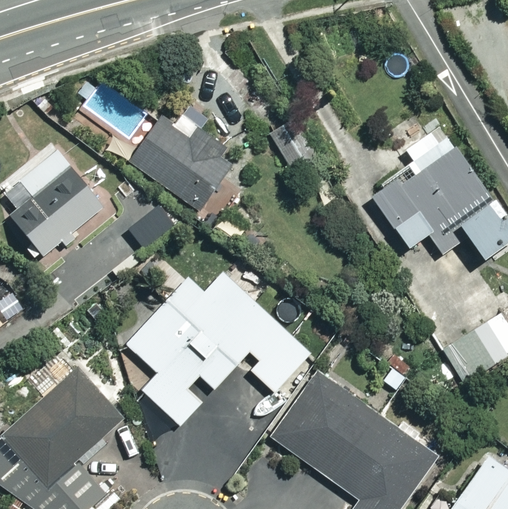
[(162,115),(129,163),(203,212),(235,164),(162,115)]
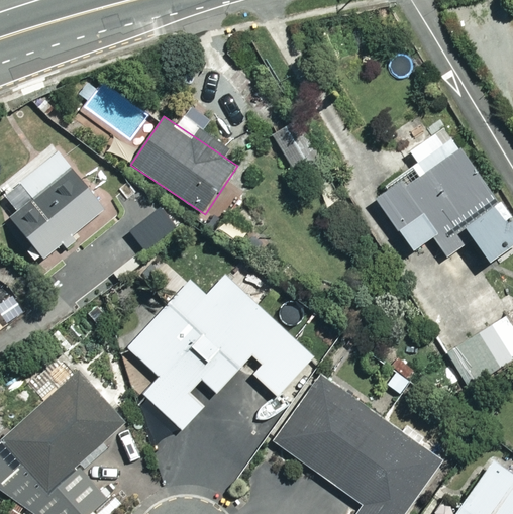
[(376,197),(413,251),(457,221),(490,269),(512,251),(512,236),(438,127),(404,150),(417,169),(376,197)]
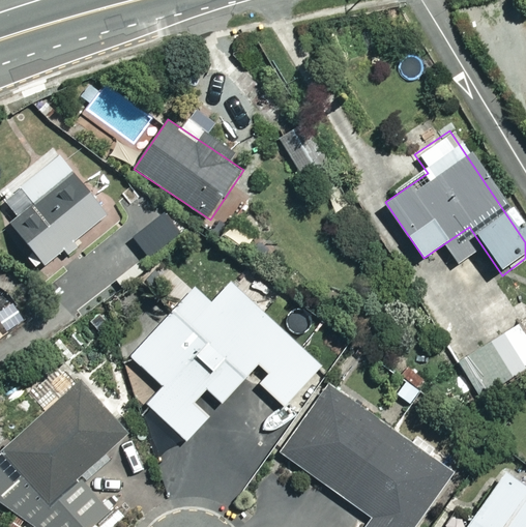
[(31,203),(8,222),(49,268),(112,215),(59,153),(19,188),(31,203)]
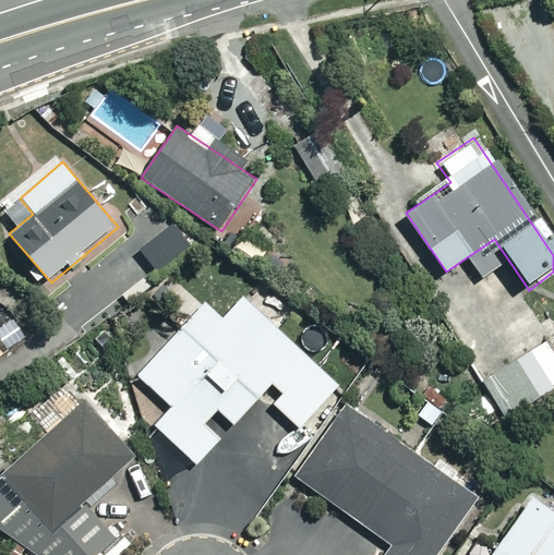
[(136,246),(155,269),(189,243),(170,220),(136,246)]
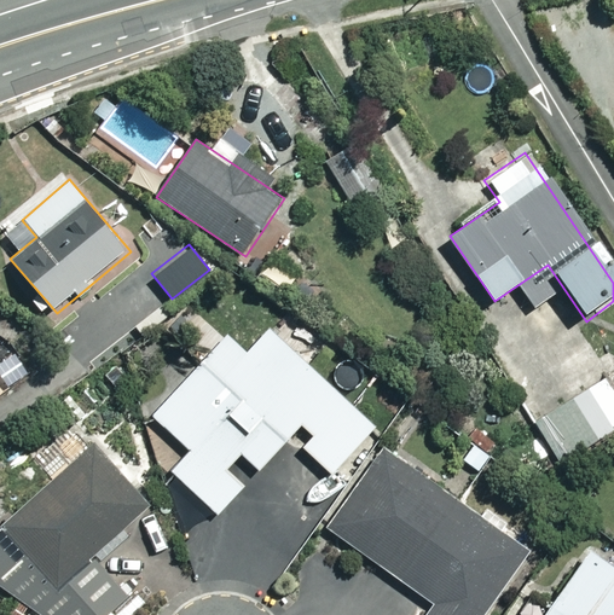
[(169,471),(219,514),(244,485),(225,468),(238,452),(260,470),(300,424),(314,436),(303,450),(331,474),(375,424),(300,359),(311,346),(277,317),(249,349),(227,331),(154,417),(190,448),(169,471)]
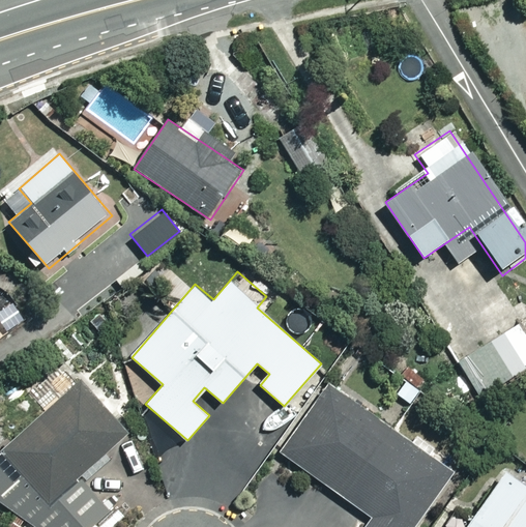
[(525,316),(458,357),(485,402),(525,377),(525,316)]
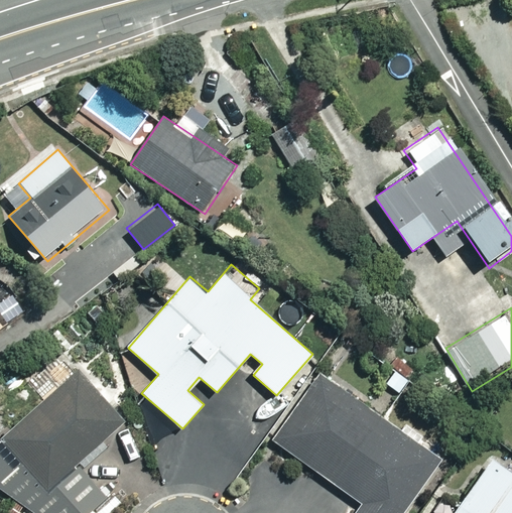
[(76,371),(0,432),(0,442),(46,499),(127,432),(76,371)]
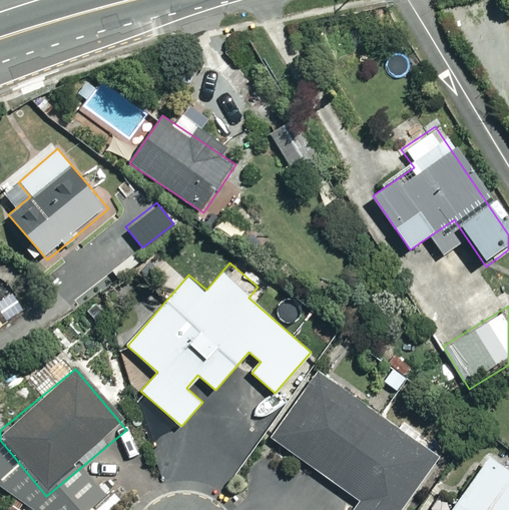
[(352,509),(404,509),(440,457),(315,373),(271,438),(361,498),(352,509)]
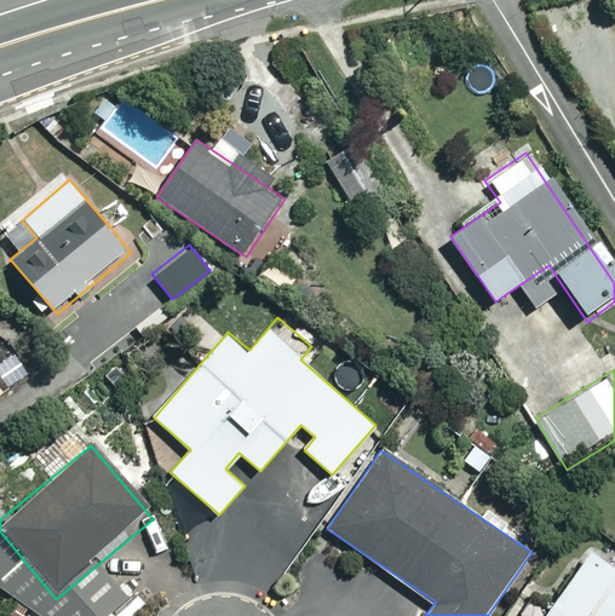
[(541,615),(614,615),(614,566),(588,548),(541,615)]
